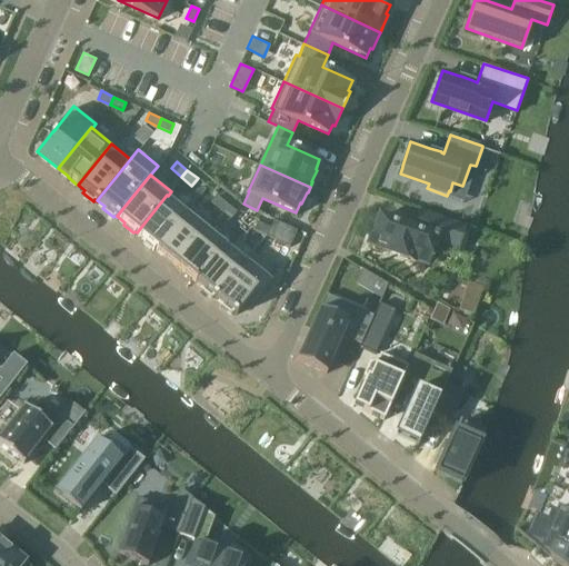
[(216,194),(210,200),(220,209),(227,201),(216,194)]
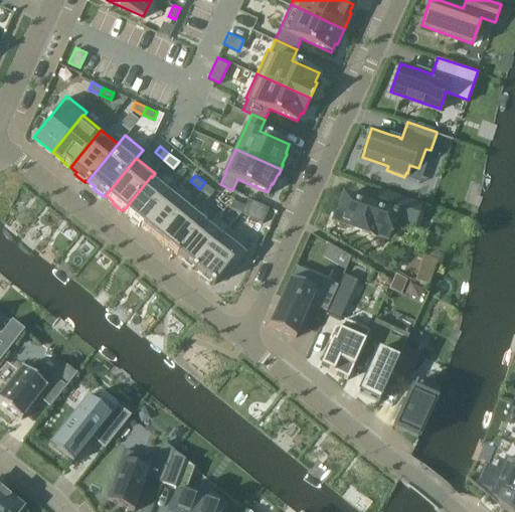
[(151,176),(124,210),(131,215),(130,217),(139,225),(140,223),(142,224),(169,191),(152,177),(151,176)]
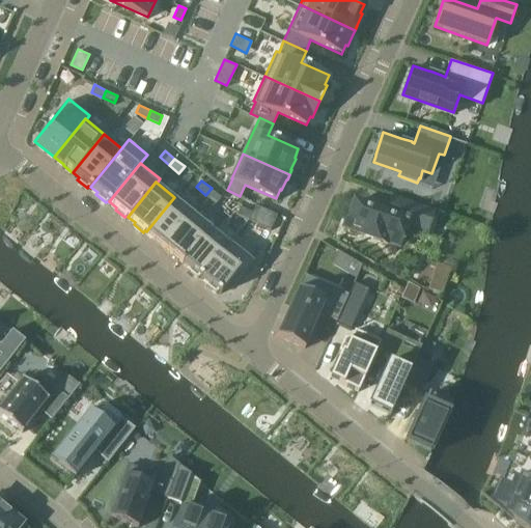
[(212,188),(205,195),(216,203),(221,196),(212,188)]
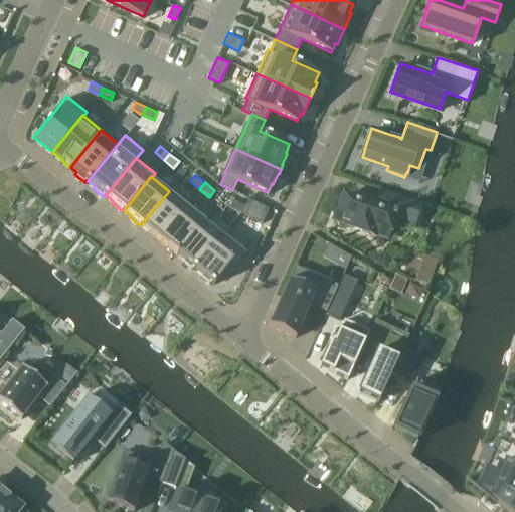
[(338,203),(333,217),(351,224),(350,225),(375,234),(375,232),(387,236),(394,217),(414,224),(422,203),(422,202),(380,187),(374,204),(343,194),(340,204),(338,203)]
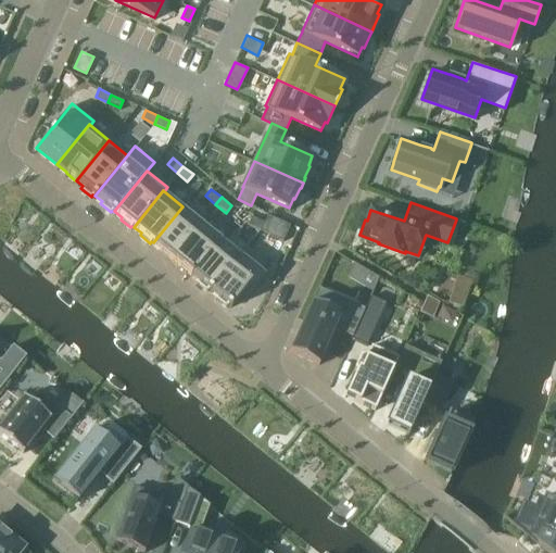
[(182,206),(153,242),(172,258),(201,222),(182,206)]
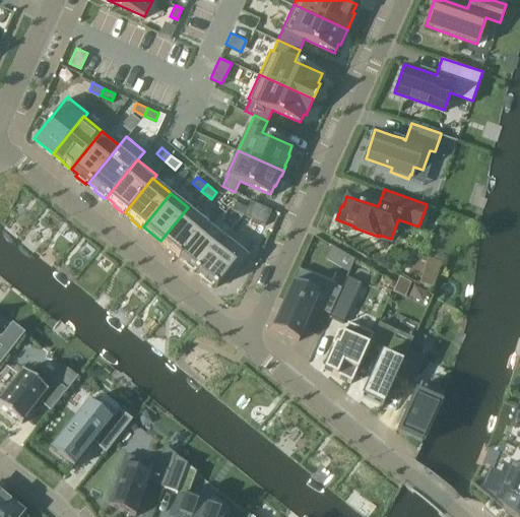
[(236,201),(232,208),(243,213),(247,206),(236,201)]
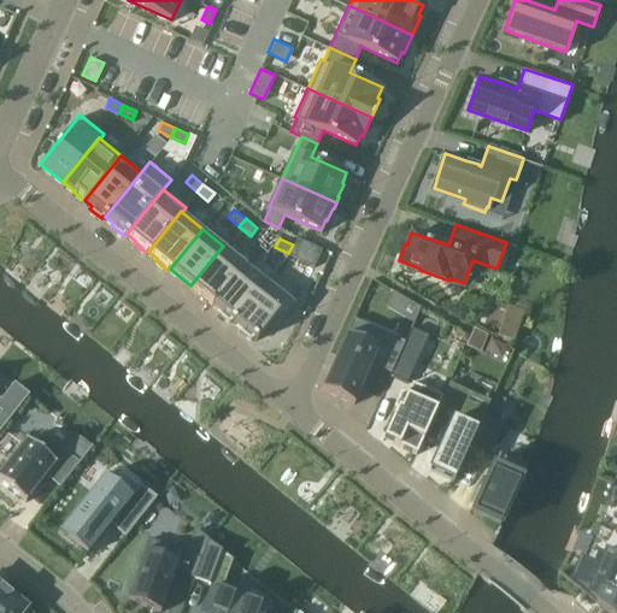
[(293,245),(288,253),(301,259),(306,251),(293,245)]
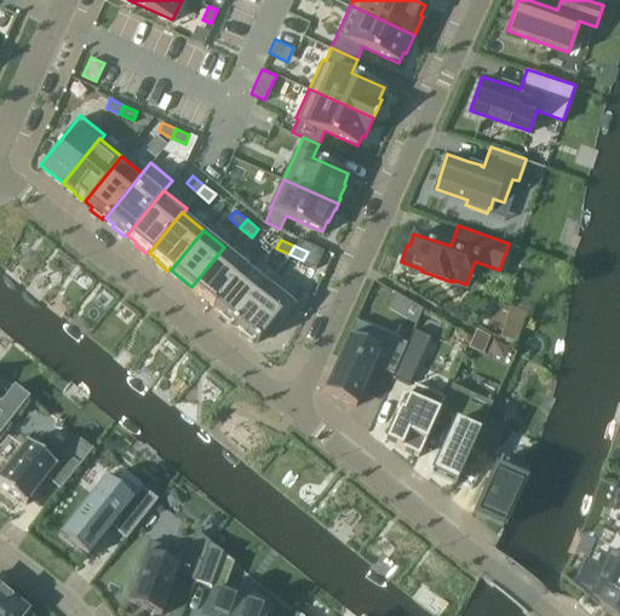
[(224,247),(191,287),(210,301),(208,303),(212,305),(213,305),(246,264),(224,247)]
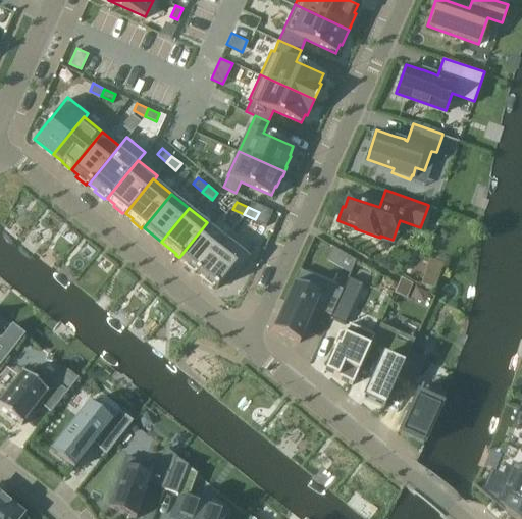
[(207,222),(179,257),(186,262),(185,264),(195,272),(196,271),(197,272),(198,271),(225,238),(224,237),(207,222)]
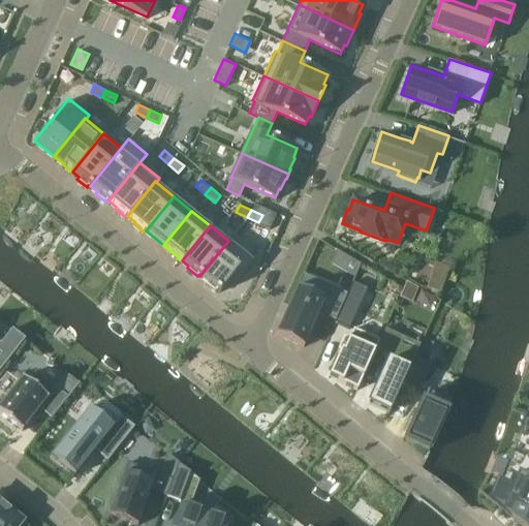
[(228,241),(200,275),(207,280),(205,282),(215,290),(216,289),(218,290),(218,289),(219,290),(235,272),(240,276),(252,260),(247,256),(253,248),(234,233),(227,240),(228,241)]
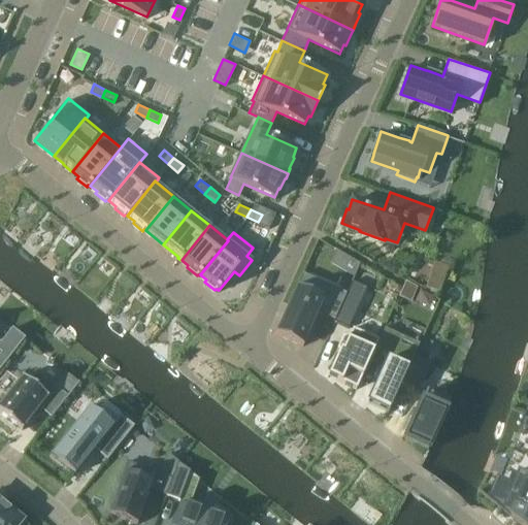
[(302,271),(274,332),(302,345),(318,310),(334,318),(347,292),(328,284),(325,290),(305,281),(307,274),(302,271)]
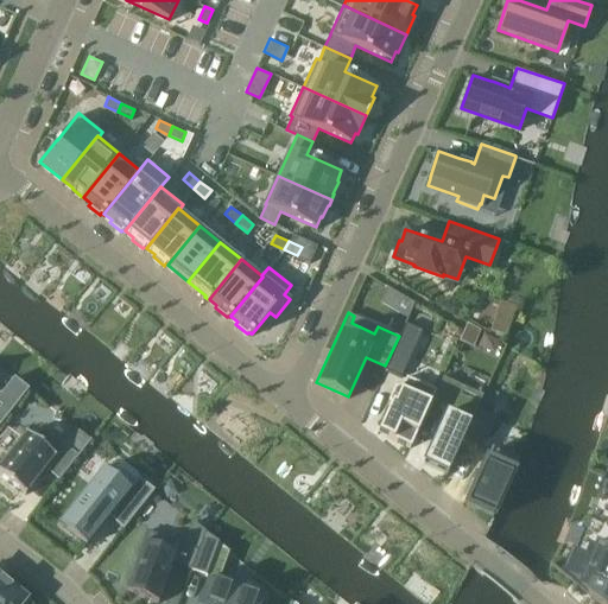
[(458,339),(473,345),(480,329),(467,320),(463,329),(458,339)]
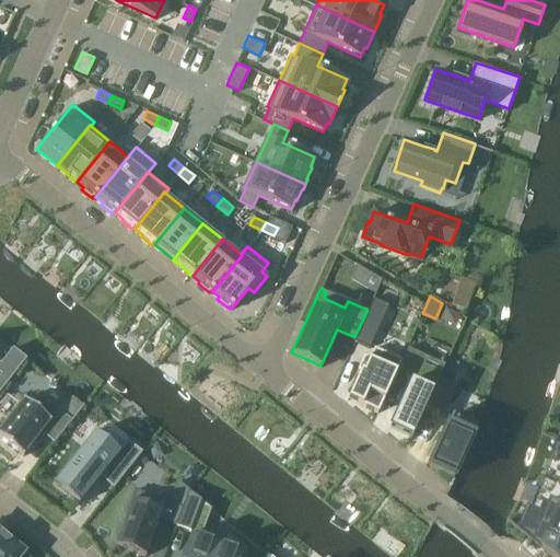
[(364,316),(353,340),(369,347),(380,323),(364,316)]
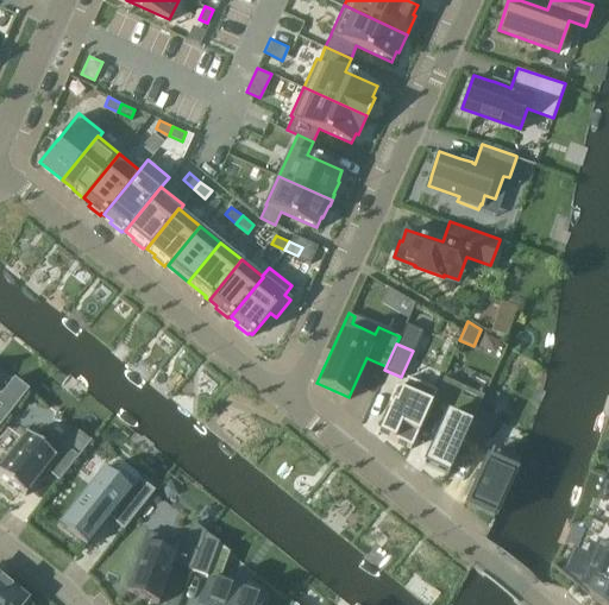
[(444,418),(424,462),(445,472),(444,473),(447,474),(483,395),(481,394),(475,407),(456,398),(459,389),(444,382),(445,378),(443,376),(437,390),(427,411),(444,418)]
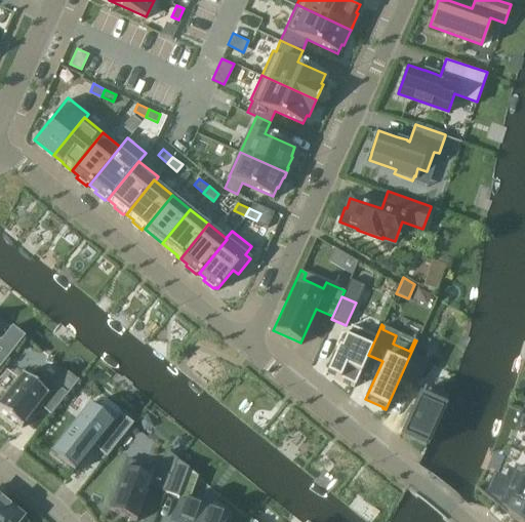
[(0,365),(25,334),(11,325),(0,339),(0,338),(0,365)]
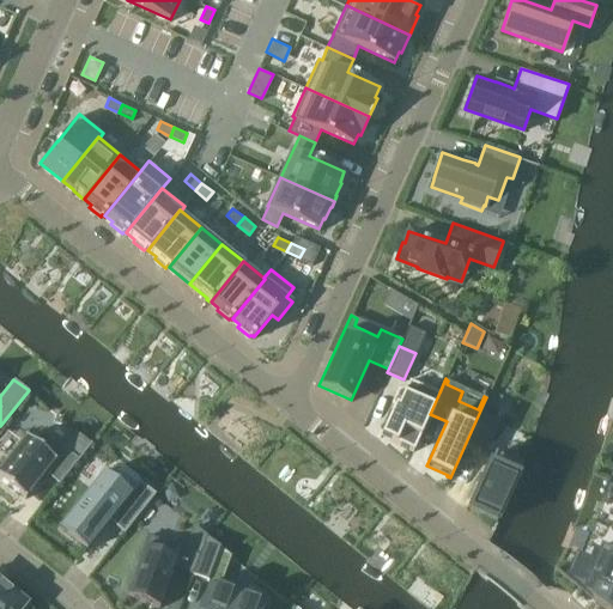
[(386,424),(380,436),(388,439),(413,450),(430,414),(439,393),(410,379),(402,393),(396,390),(390,406),(393,407),(386,424)]
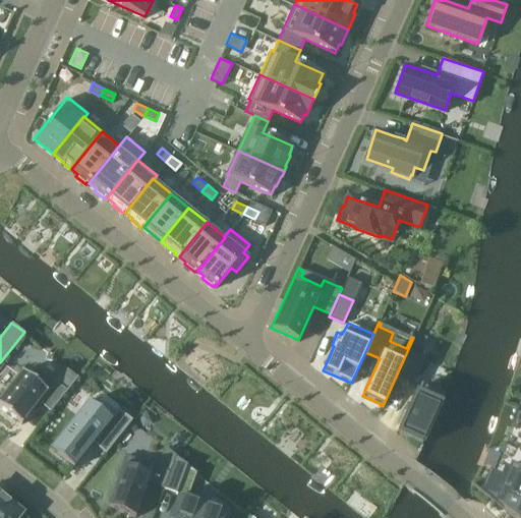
[(408,349),(396,377),(397,377),(398,376),(412,382),(423,357),(409,350),(409,349),(408,349)]
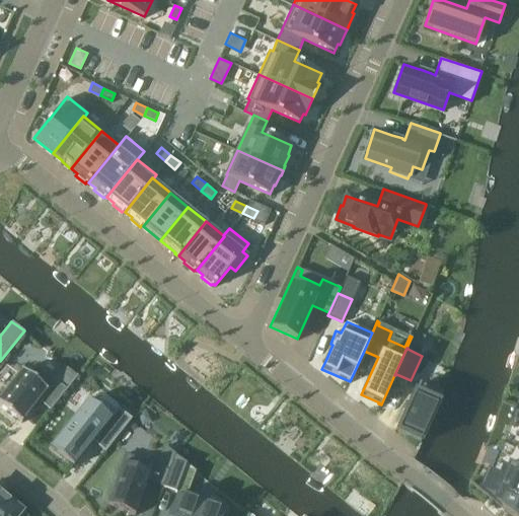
[(0,403),(21,421),(22,420),(21,419),(38,398),(50,408),(49,409),(50,410),(66,388),(53,378),(36,364),(28,374),(21,368),(20,369),(21,370),(0,396),(0,403)]
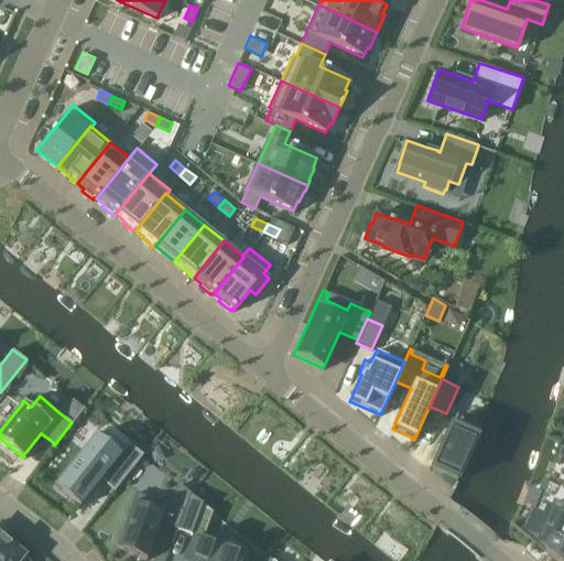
[(455,416),(432,467),(456,478),(480,428),(455,416)]
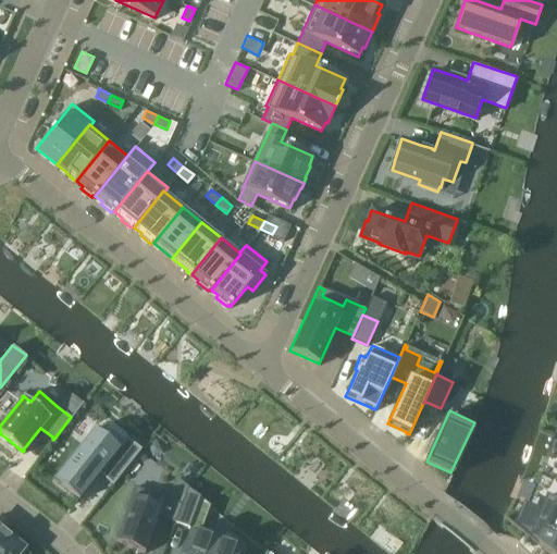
[(94,428),(52,479),(78,500),(99,474),(112,484),(140,448),(126,436),(114,451),(93,432),(95,429),(94,428)]
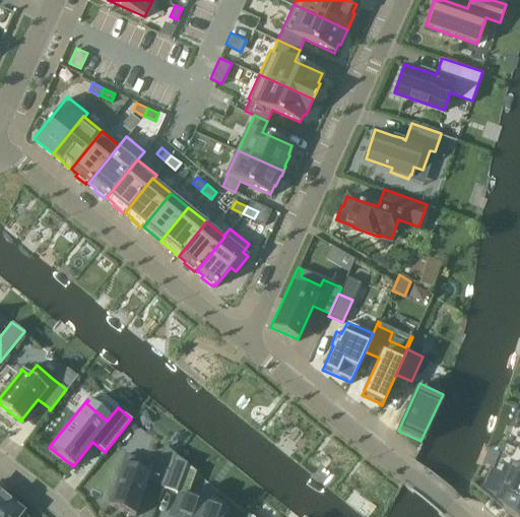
[(122,464),(107,504),(135,515),(147,480),(163,487),(170,469),(154,464),(154,463),(125,453),(121,464),(122,464)]
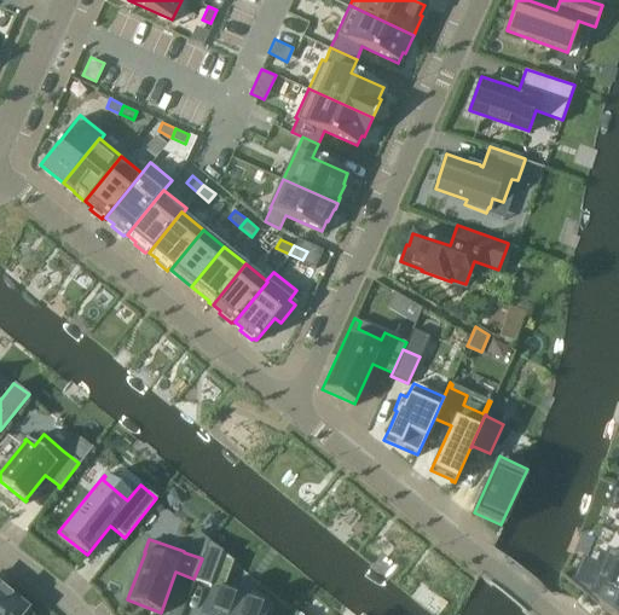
[(202,558),(194,579),(212,586),(213,582),(220,585),(231,558),(208,540),(202,558)]
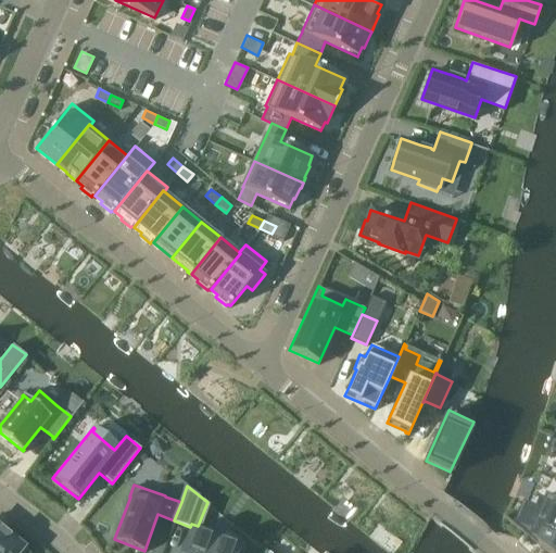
[(530,536),(552,552),(555,552),(555,493),(547,491),(530,536)]
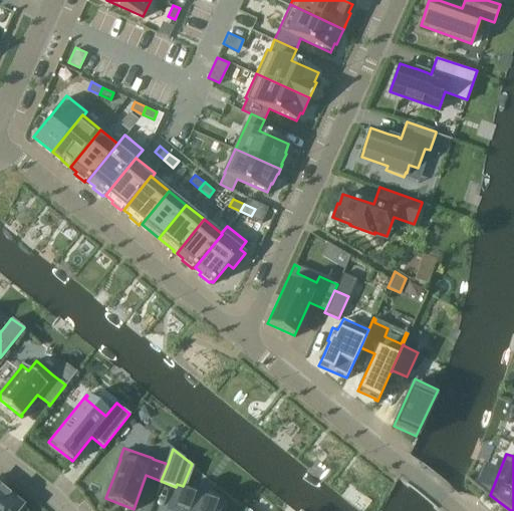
[(0,510),(28,510),(0,488),(0,510)]
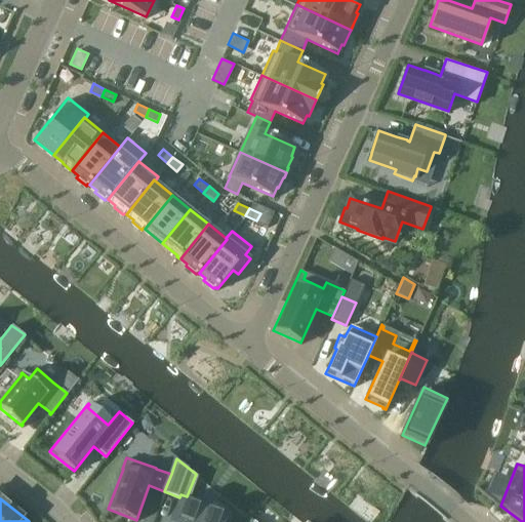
[(183,503),(171,521),(223,521),(225,518),(220,517),(221,515),(207,509),(206,512),(198,509),(199,506),(185,500),(184,503),(183,503)]
